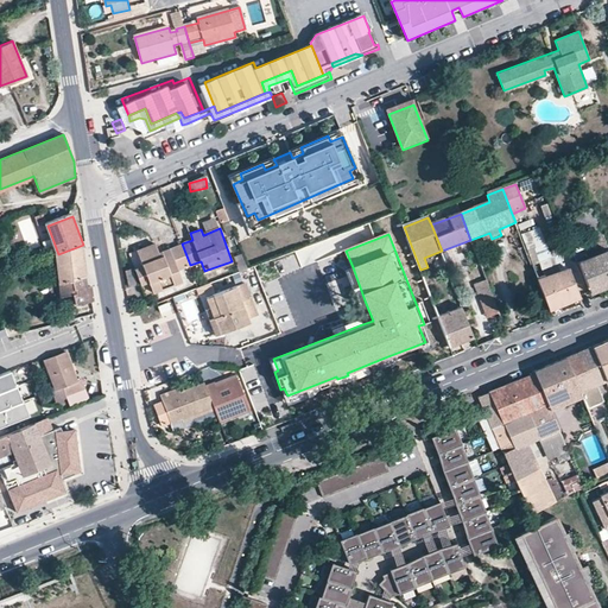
[(149,282),(152,291),(182,280),(178,270),(190,265),(182,244),(170,248),(168,242),(157,247),(156,244),(137,251),(143,265),(134,267),(141,284),(149,282)]
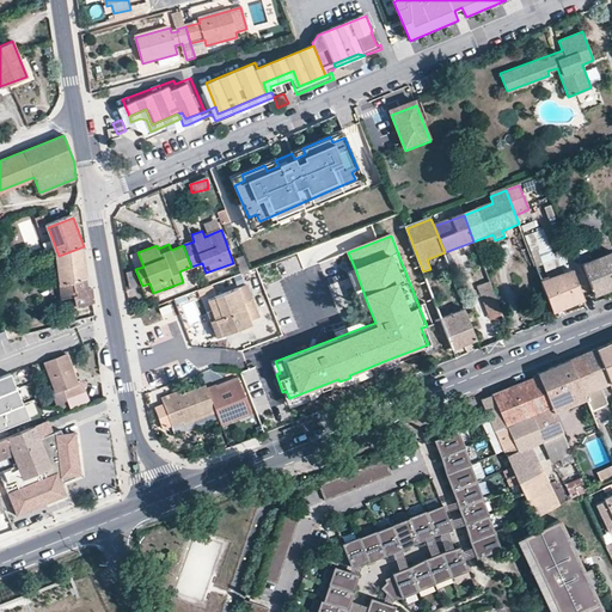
[(557,258),(554,252),(551,245),(544,249),(549,261),(557,258)]
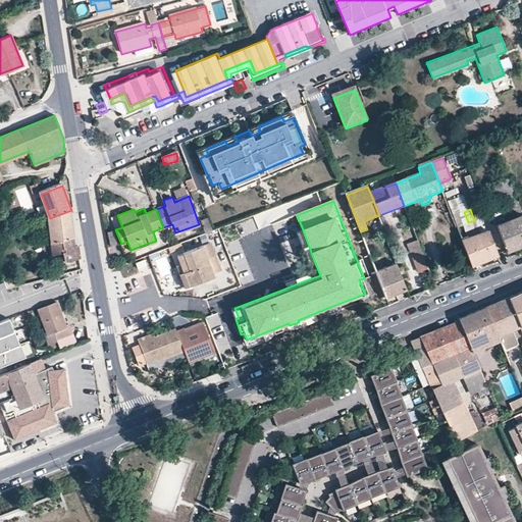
[(76,248),(71,210),(50,218),(54,257),(68,254),(67,251),(76,248)]
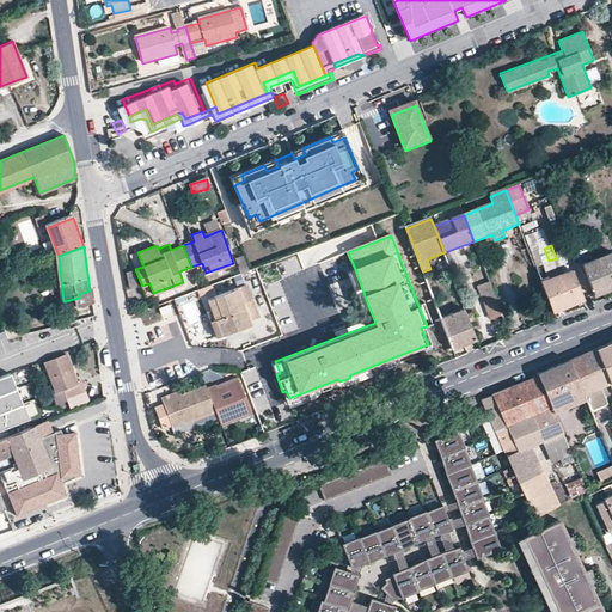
[(611,287),(611,251),(581,263),(593,294),(611,287)]
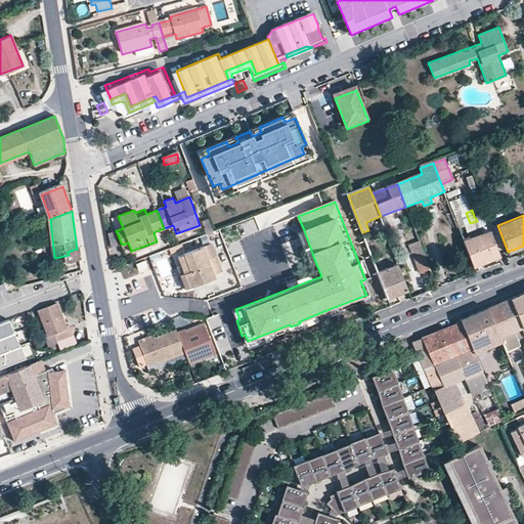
[(314,259),(304,230),(297,232),(306,255),(314,259)]
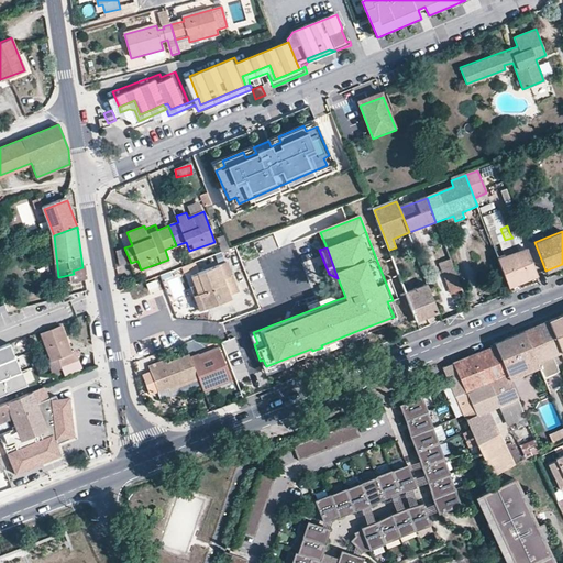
[(537,274),(527,247),(497,258),(508,287),(537,274)]
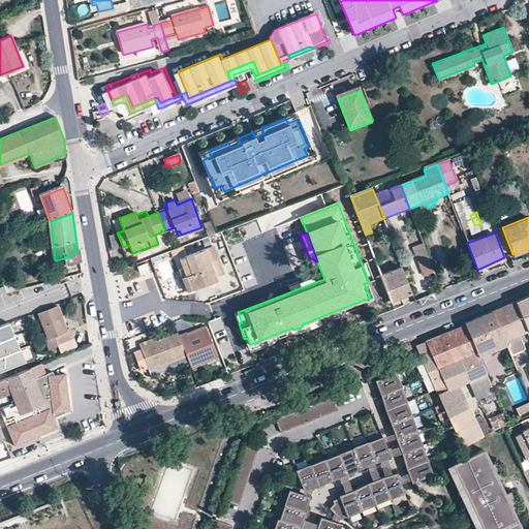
[(423,276),(434,272),(418,234),(408,239),(423,276)]
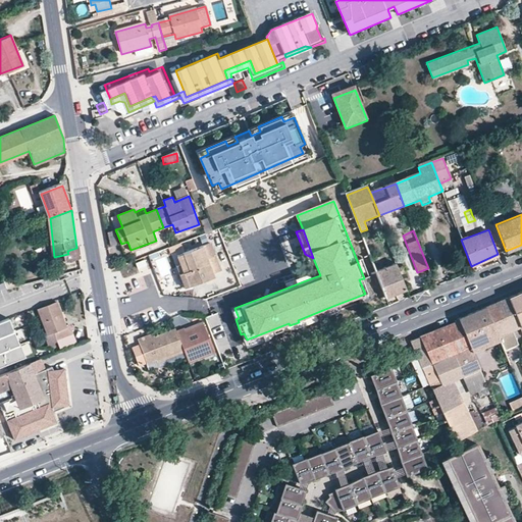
[(124,252),(131,250),(127,242),(121,244),(124,252)]
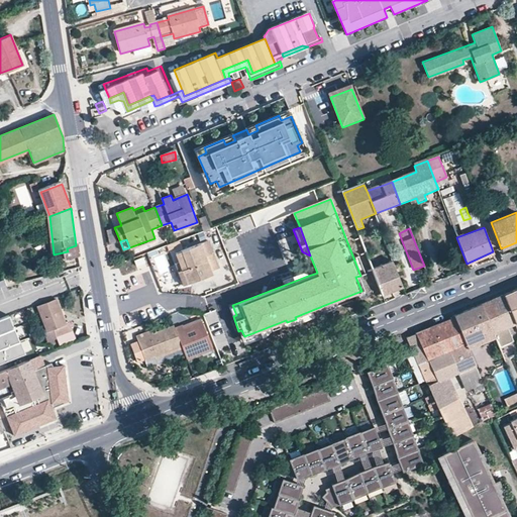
[(80,244),(76,245),(67,248),(68,251),(69,260),(81,257),(80,244)]
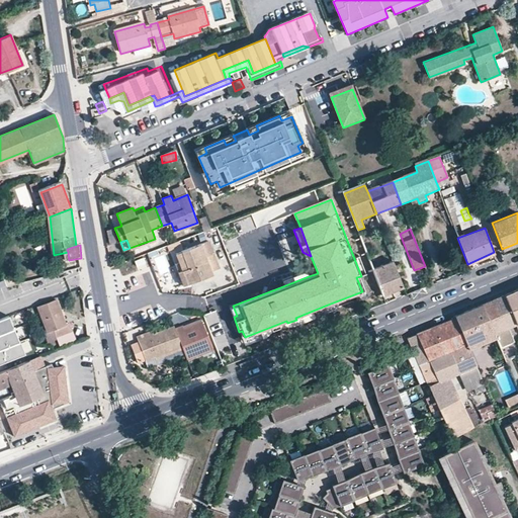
[(213,273),(222,270),(216,255),(207,258),(202,246),(183,253),(189,270),(180,273),(185,287),(214,276),(213,273)]
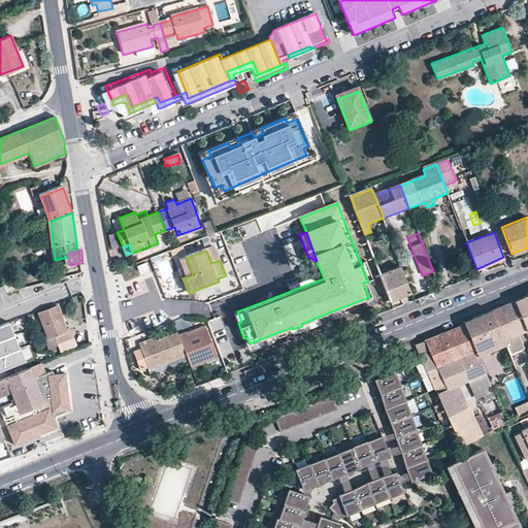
[(180,271),(184,278),(193,275),(187,258),(180,260),(184,269),(180,271)]
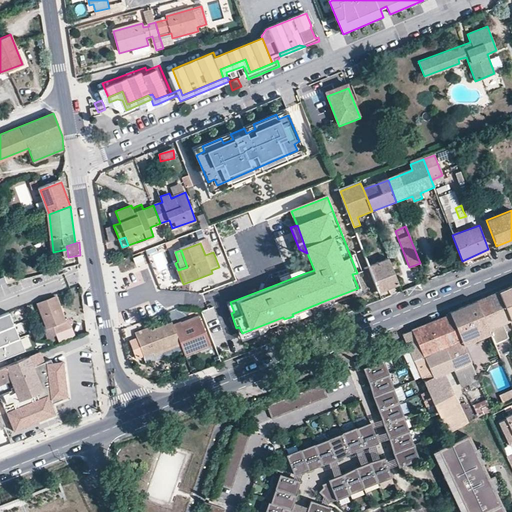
[(391,262),(372,269),(382,295),(402,288),(391,262)]
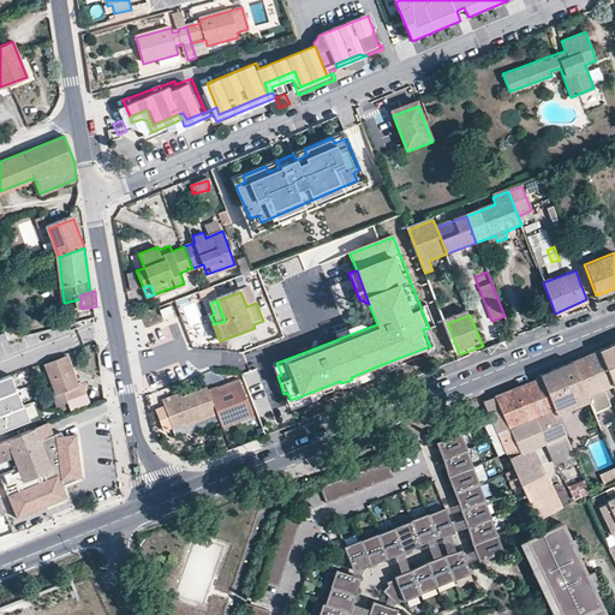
[(330,334),(333,341),(366,328),(356,323),(330,334)]
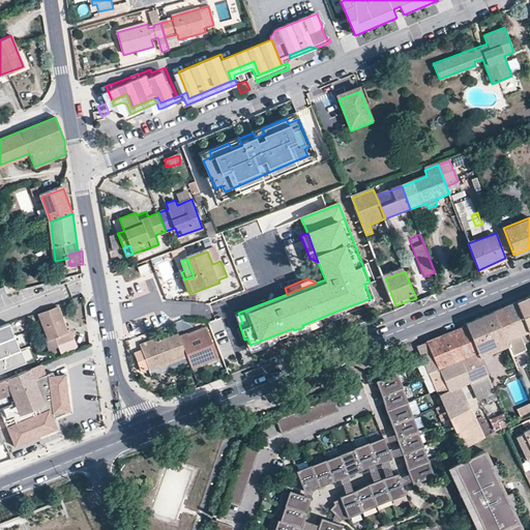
[(364,284),(371,298),(357,303),(359,308),(377,302),(370,283),(364,284)]
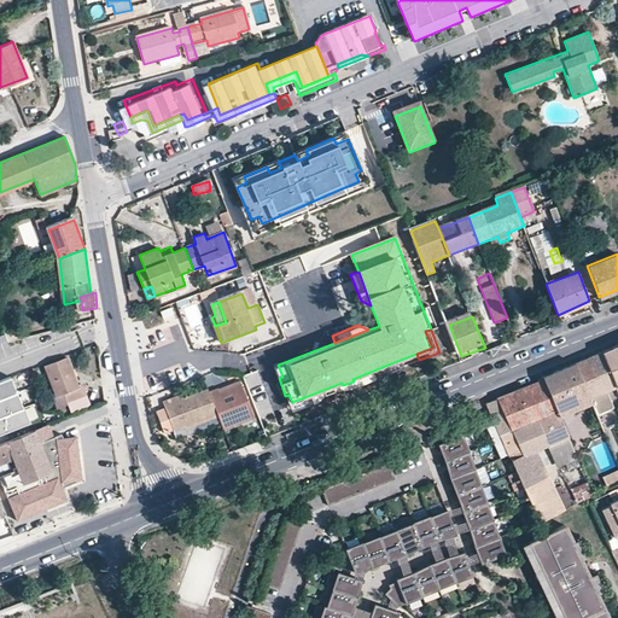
[(617,356),(614,347),(593,355),(608,391),(612,401),(617,398),(617,356)]
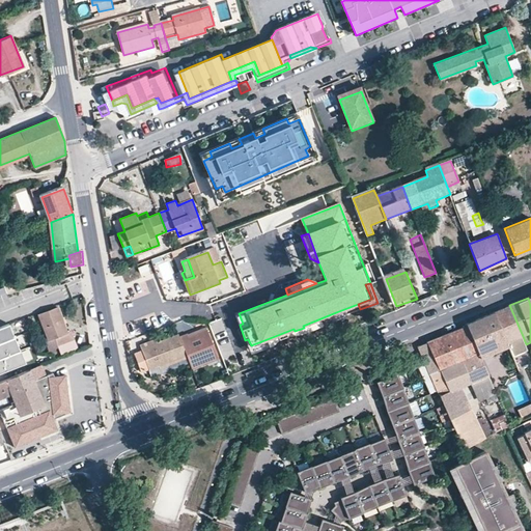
[(523,336),(509,305),(493,312),(505,341),(512,357),(524,353),(518,338),(523,336)]
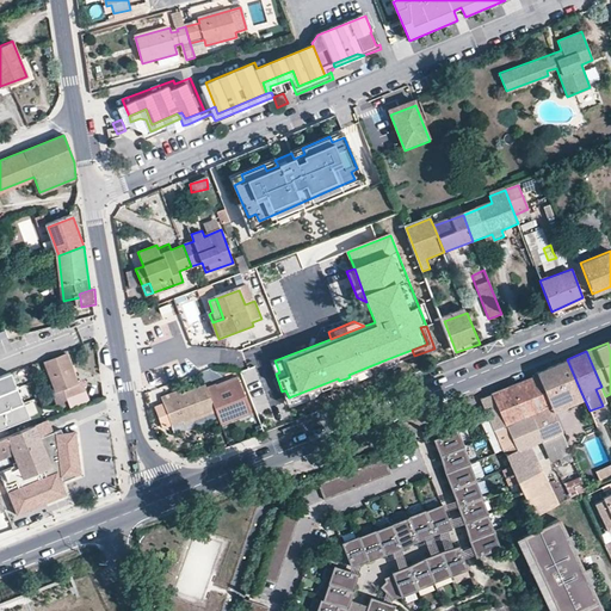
[(68,397),(86,390),(82,381),(78,382),(67,355),(45,363),(56,390),(65,388),(68,397)]
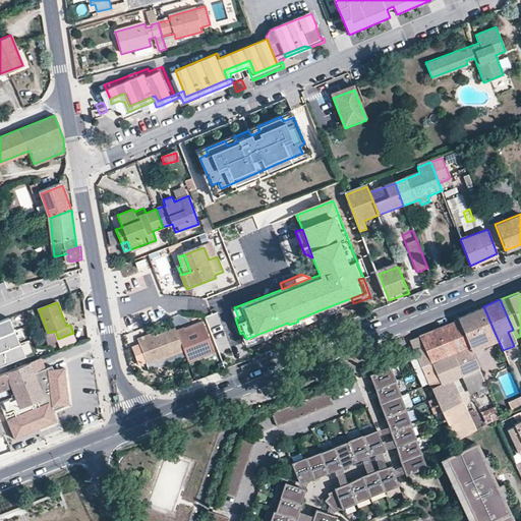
[(297,320),(298,322),(302,324),(332,312),(330,306),(297,320)]
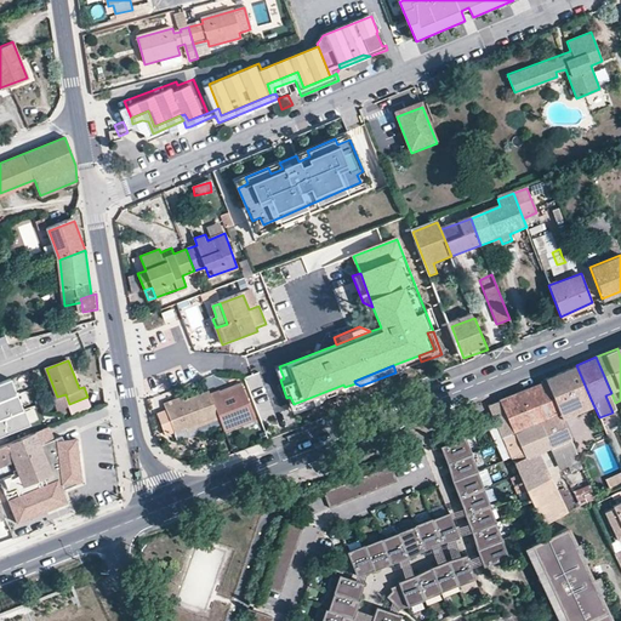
[(546,381),(559,412),(591,399),(576,365),(545,379),(546,381)]
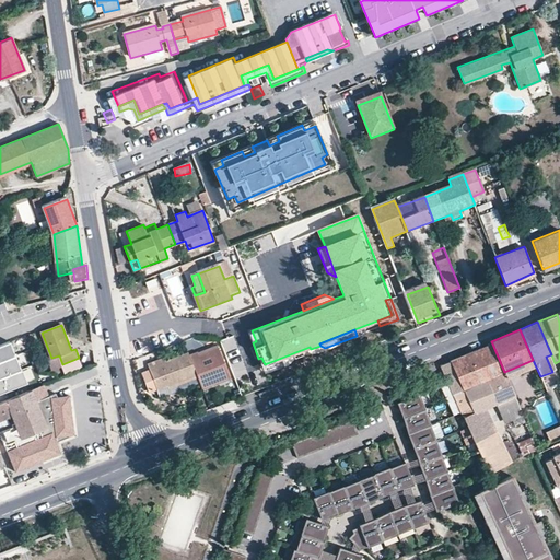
[(450,361),(463,391),(487,381),(497,403),(514,395),(504,372),(492,343),(450,361)]
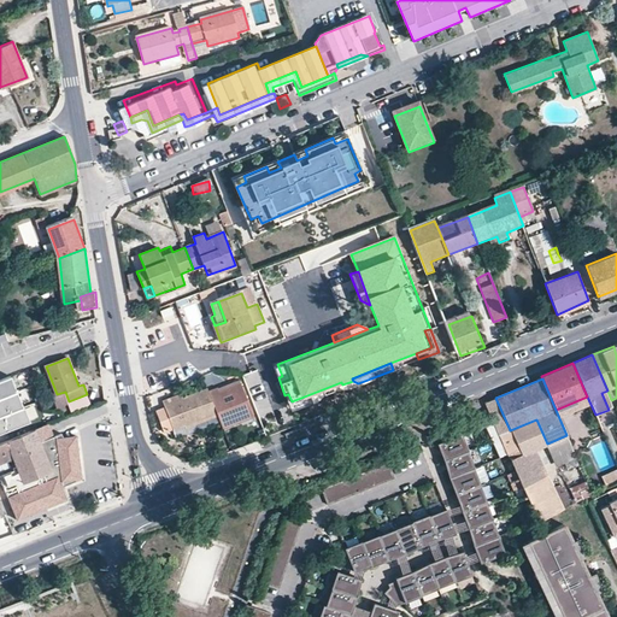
[(0,404),(19,397),(13,381),(0,386),(0,404)]
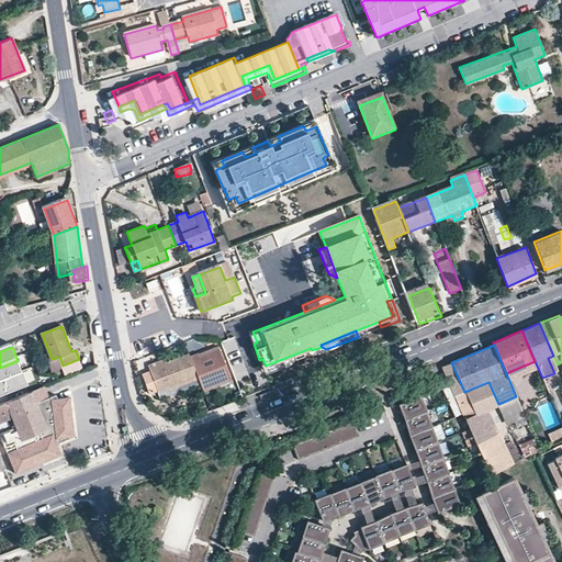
[(259,360),(265,373),(312,355),(312,350),(311,348),(266,366),(262,359),(259,360)]
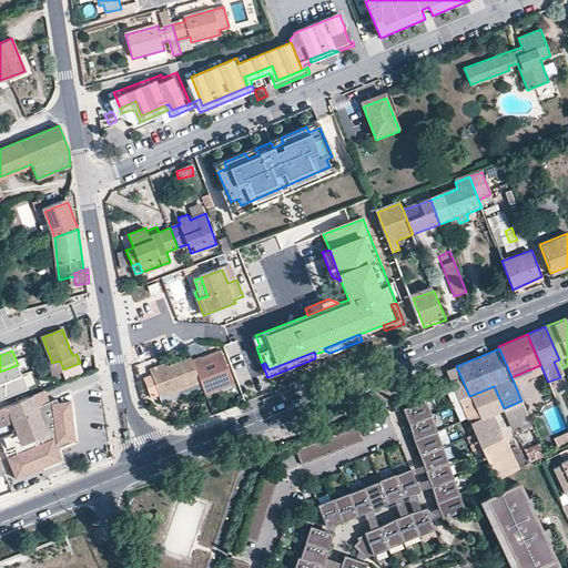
[(202,357),(193,361),(201,379),(206,394),(234,383),(223,353),(203,361),(202,357)]
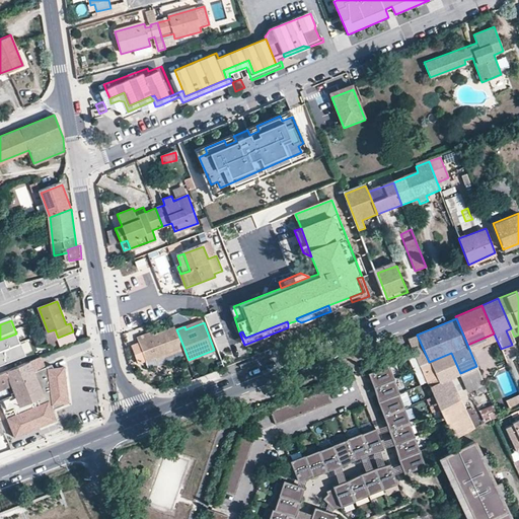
[(145,339),(144,336),(137,339),(139,344),(132,347),(138,362),(146,359),(147,361),(183,347),(176,329),(175,326),(152,336),(145,339)]
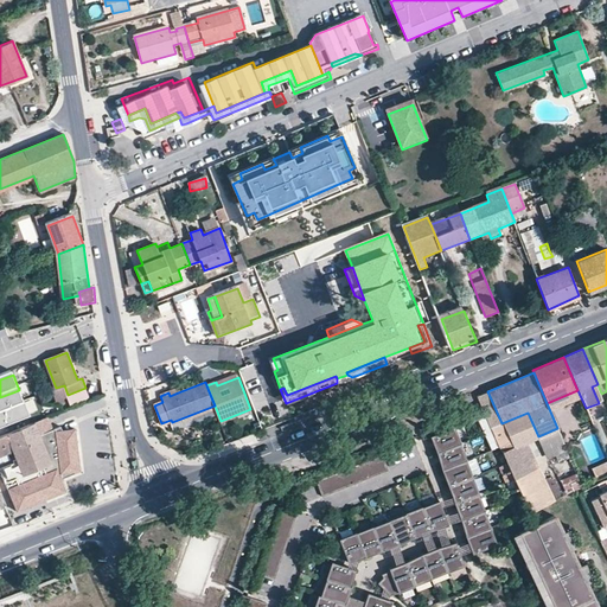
[(56,388),(55,389),(59,402),(69,398),(68,395),(64,385),(56,388)]
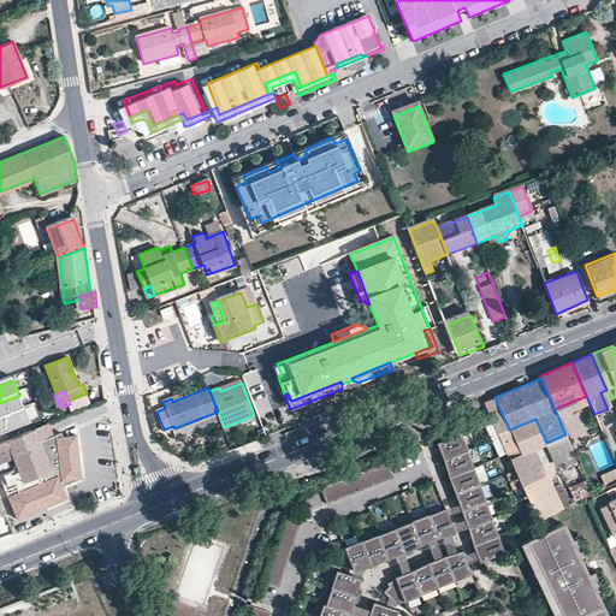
[(87,394),(69,401),(70,404),(73,413),(92,406),(87,394)]
